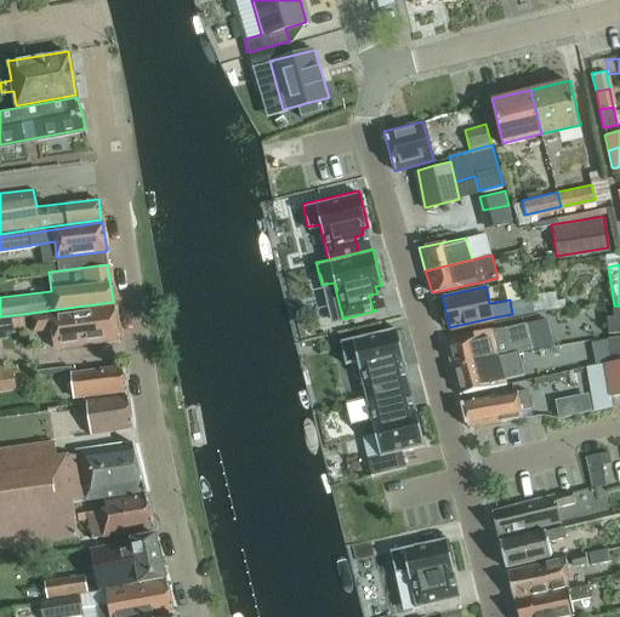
[(510,300),(512,314),(532,309),(564,306),(563,297),(556,297),(555,290),(525,293),(527,296),(510,300)]
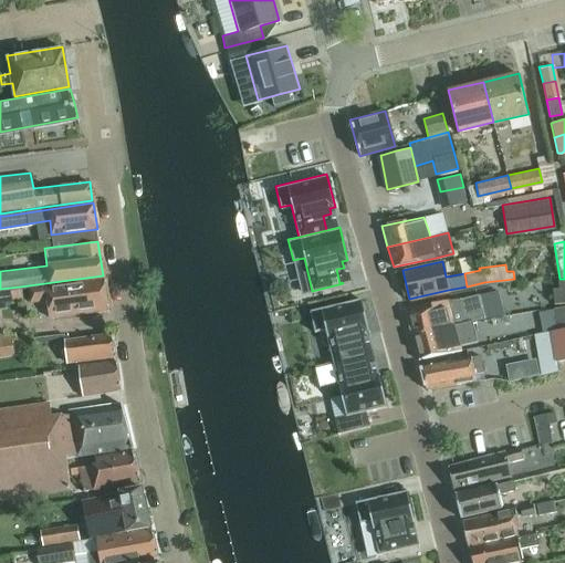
[(107,309),(104,277),(28,287),(30,300),(48,298),(50,315),(107,309)]
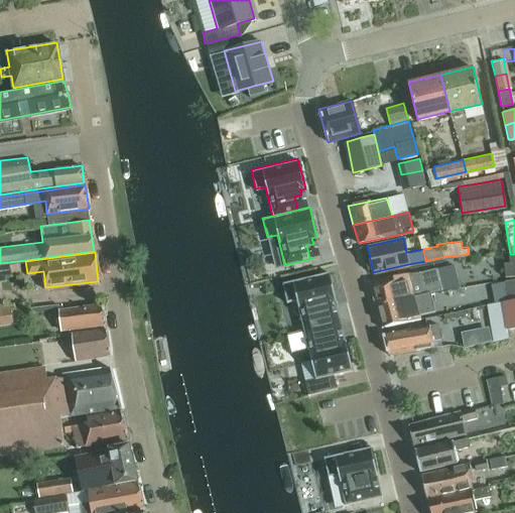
[(506,276),(514,275),(514,254),(510,254),(505,254),(506,276)]
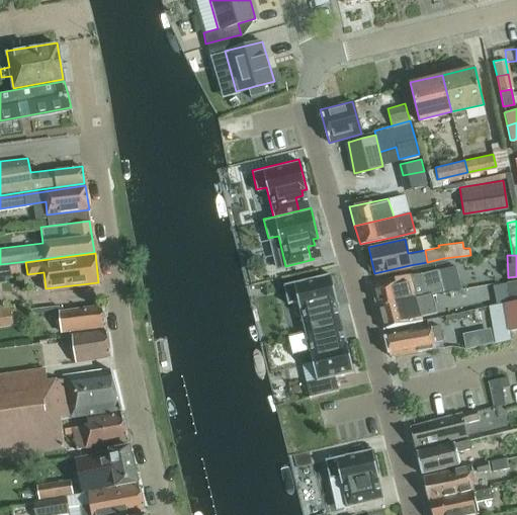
[(18,262),(0,264),(1,277),(19,274),(18,262)]
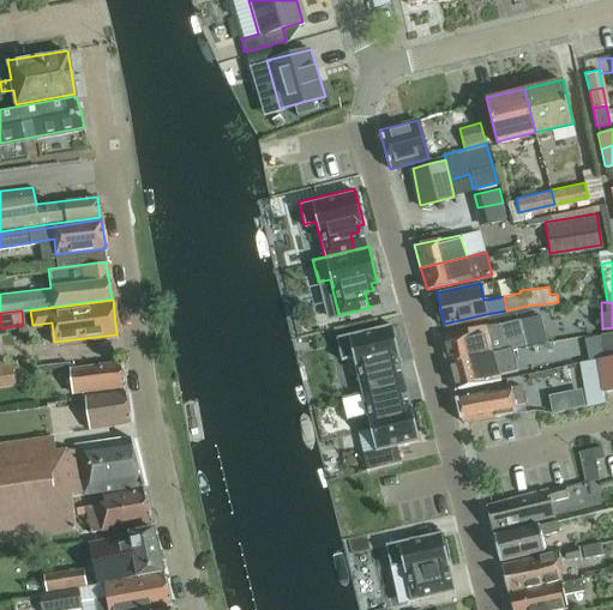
[(484,325),(440,334),(446,362),(491,351),(546,339),(540,314),(497,324),(484,325)]
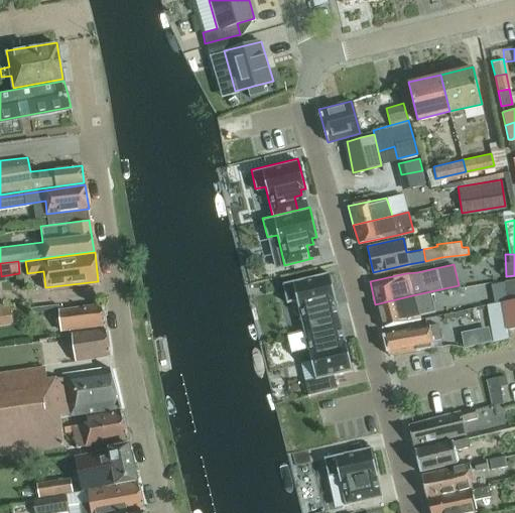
[(296,299),(303,329),(340,321),(329,271),(281,282),(286,301),(296,299)]
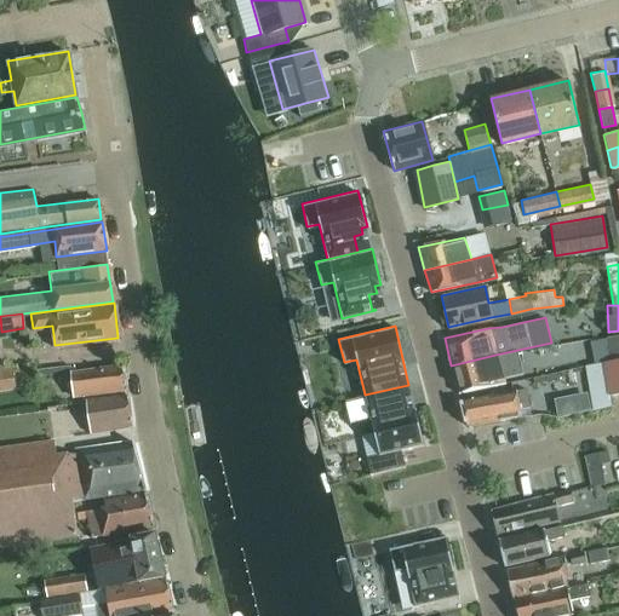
[(504,381),(496,355),(451,366),(458,393),(504,381)]
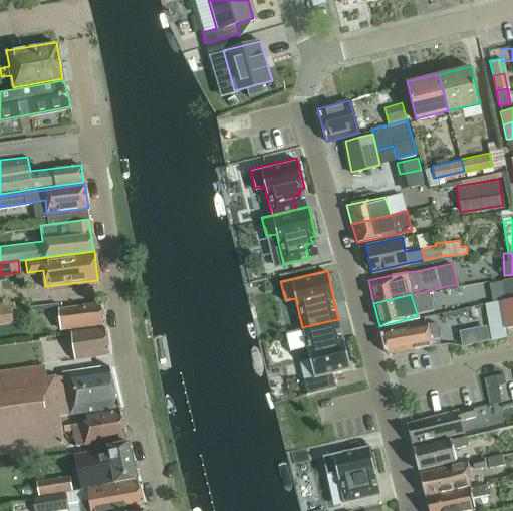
[(512,295),(509,296),(499,298),(503,326),(512,324),(512,295)]
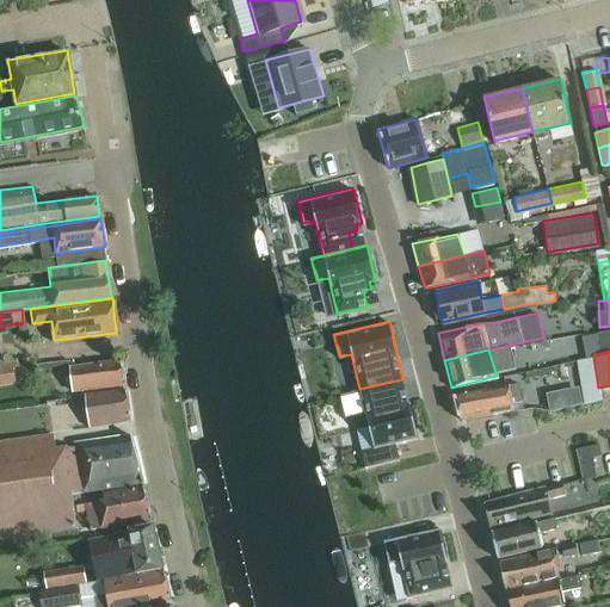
[(11,357),(0,358),(0,382),(14,381),(11,357)]
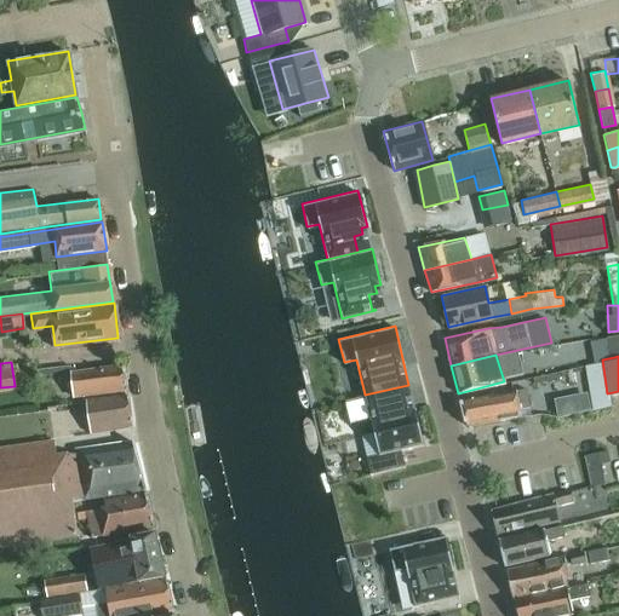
[(122,367),(69,372),(73,398),(125,390),(122,367)]
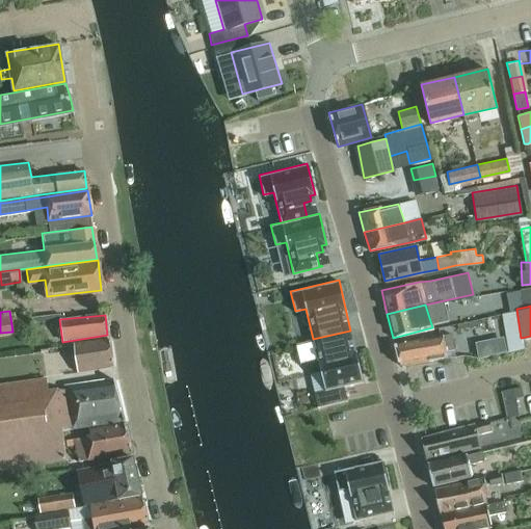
[(35,337),(57,336),(56,318),(34,319),(35,337)]
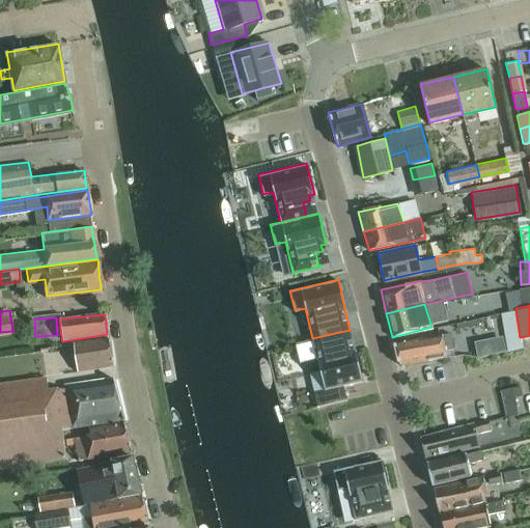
[(446,329),(452,351),(474,343),(468,323),(446,329)]
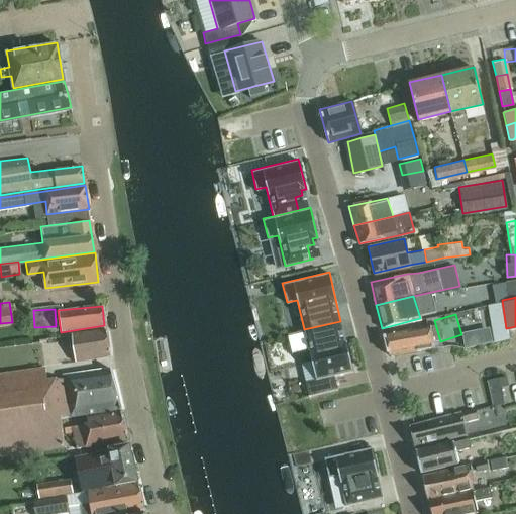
[(340,321),(304,329),(311,361),(300,363),(304,381),(314,379),(333,375),(352,370),(345,339),(340,321)]
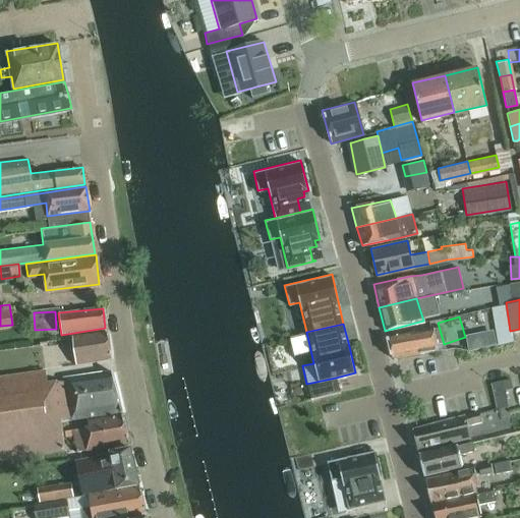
[(392,357),(436,349),(430,327),(387,337),(392,357)]
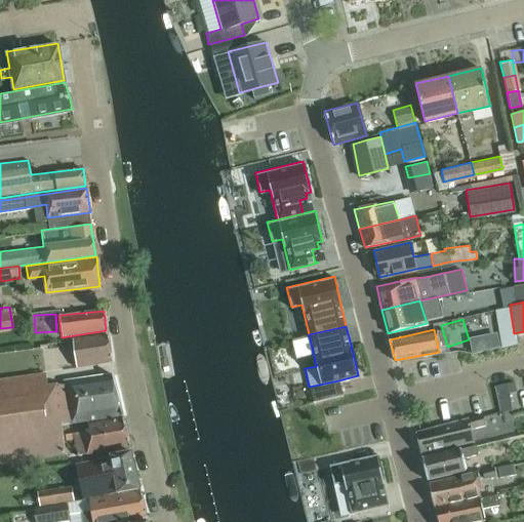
[(107,334),(73,338),(76,365),(110,361),(107,334)]
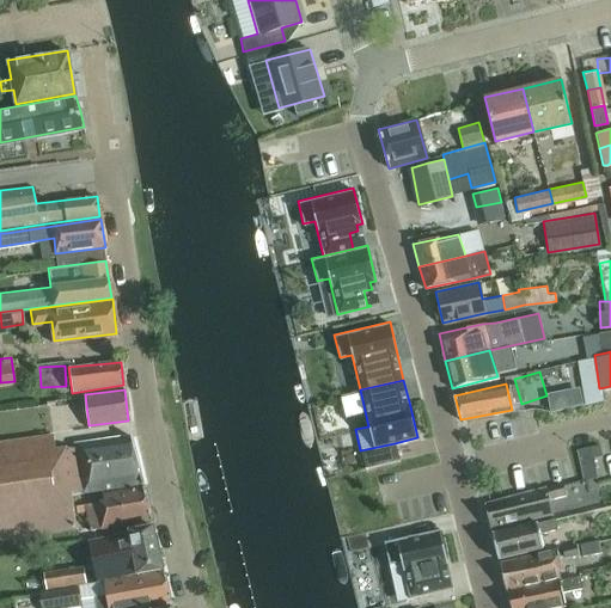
[(0,538),(74,527),(68,493),(141,481),(130,435),(74,442),(74,447),(55,449),(53,434),(0,442),(0,538)]
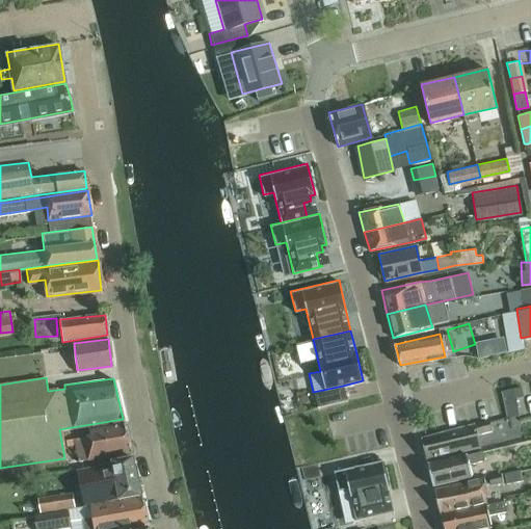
[(346,399),(343,386),(323,390),(326,403),(346,399)]
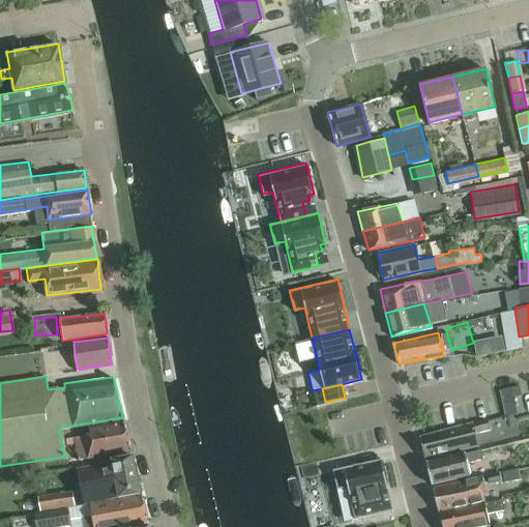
[(499,417),(517,415),(513,389),(496,391),(499,417)]
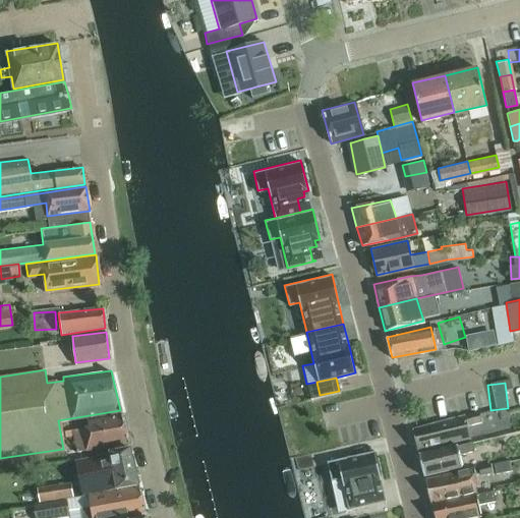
[(412,428),(417,449),(470,436),(467,423),(480,420),(478,412),(412,428)]
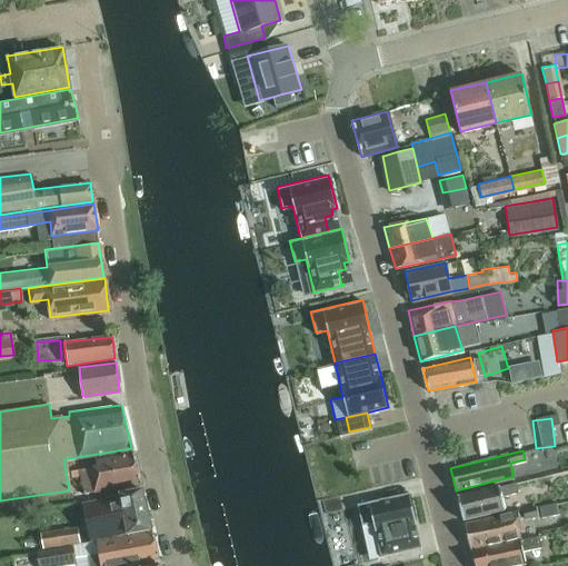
[(78,467),(82,492),(139,483),(132,452),(93,457),(95,465),(78,467)]
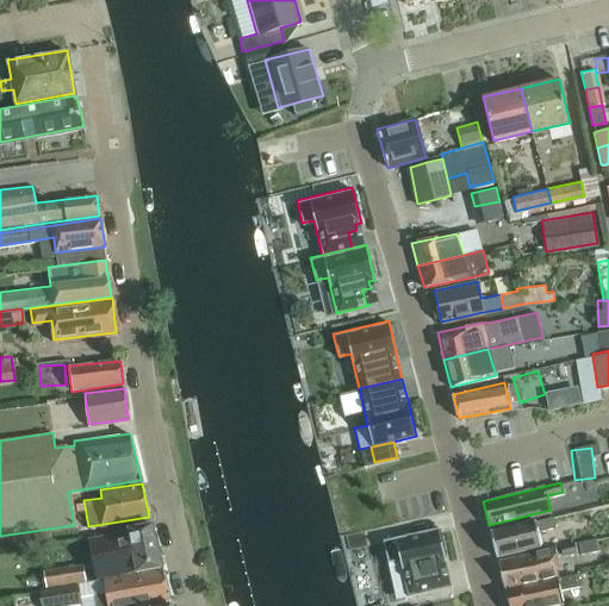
[(608,518),(607,508),(589,513),(592,525),(608,520),(608,518)]
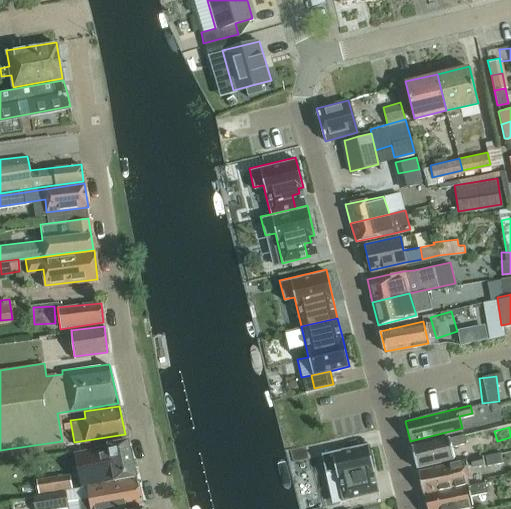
[(463,433),(411,445),(416,466),(453,458),(450,445),(465,442),(463,433)]
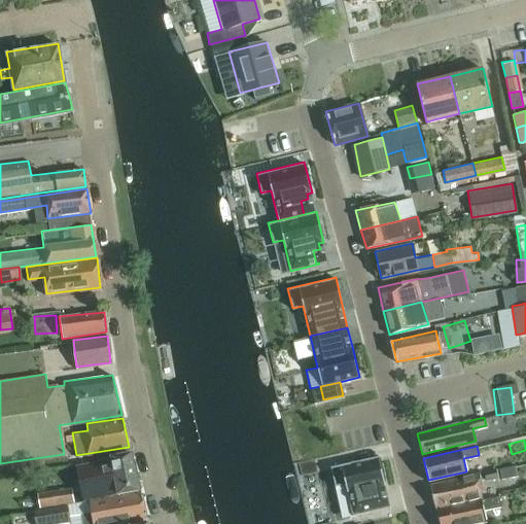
[(93,498),(138,489),(131,453),(85,461),(93,498)]
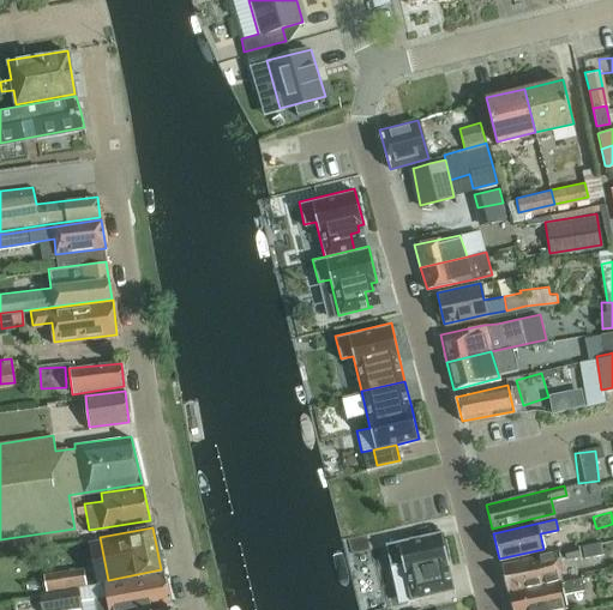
[(440,530),(384,543),(390,566),(402,563),(410,599),(455,590),(440,530)]
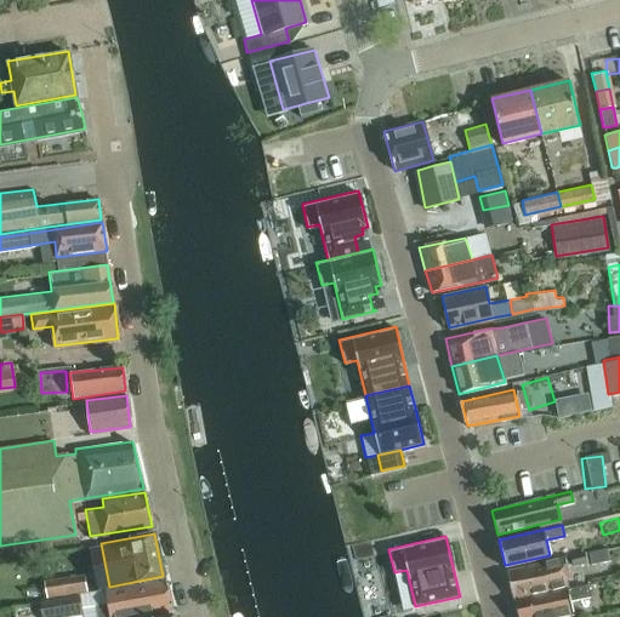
[(586,561),(585,553),(506,570),(513,595),(569,583),(566,564),(570,563),(570,565),(586,561)]
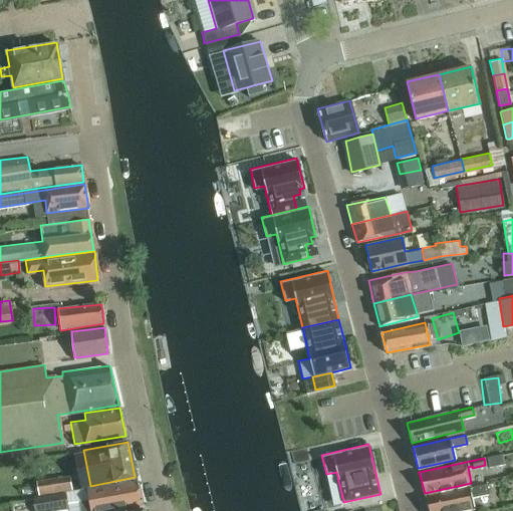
[(37,480),(39,494),(73,489),(70,475),(37,480)]
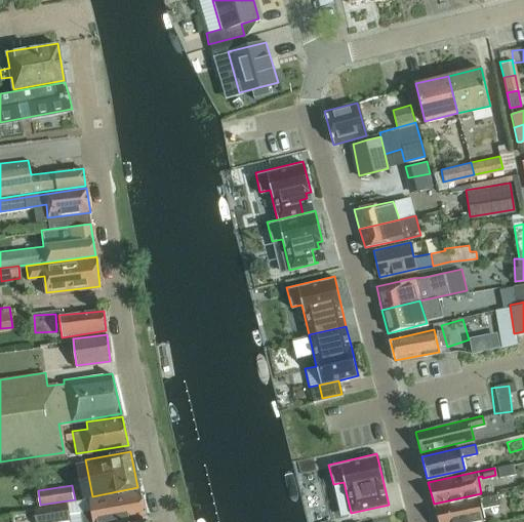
[(139,489),(92,497),(74,500),(33,507),(35,521),(46,521),(70,518),(70,512),(80,511),(81,521),(110,521),(144,514),(139,489)]
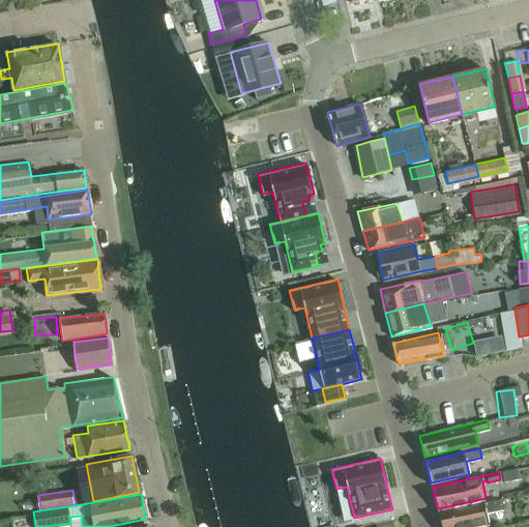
[(504,508),(502,499),(439,511),(441,526),(477,526),(489,525),(487,511),(504,508)]
